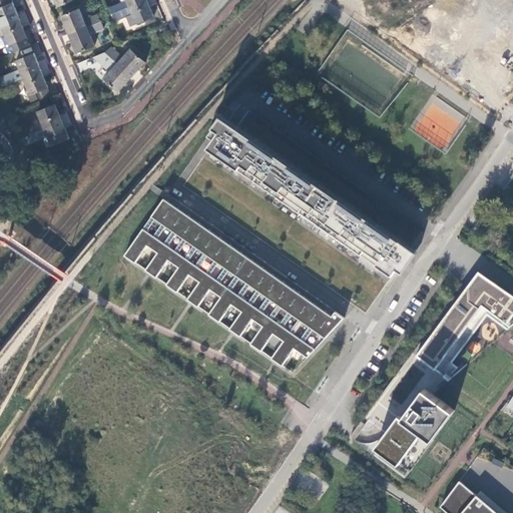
[(0,0),(0,27),(19,20),(10,0),(0,0)]
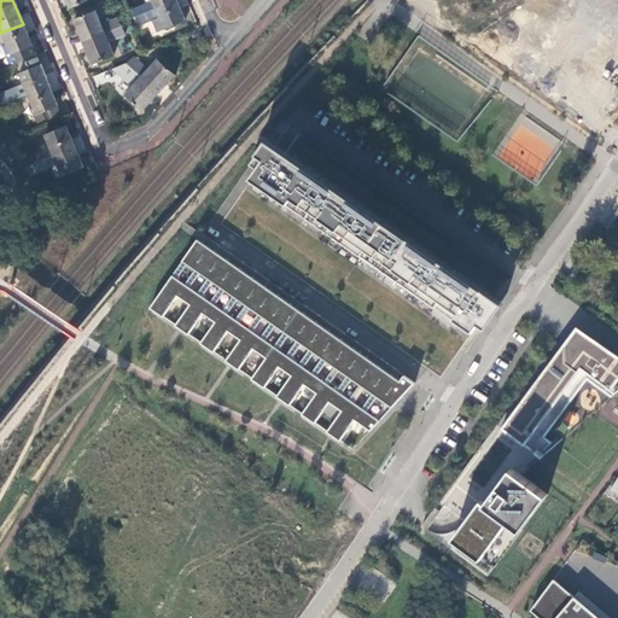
[(136,17),(175,0),(152,0),(153,1),(134,10),(136,17)]
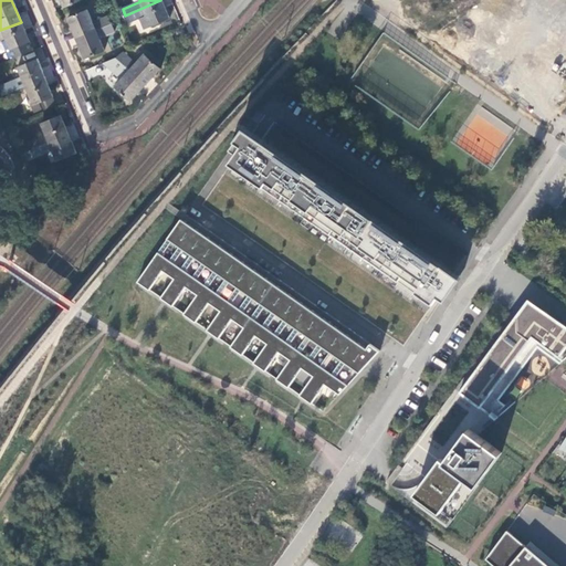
[(170,19),(161,0),(160,0),(125,16),(128,24),(140,20),(145,30),(170,19)]
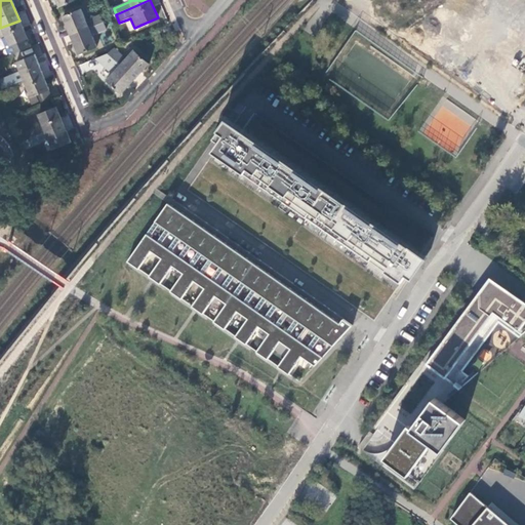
[(23,26),(29,23),(24,9),(17,12),(23,26)]
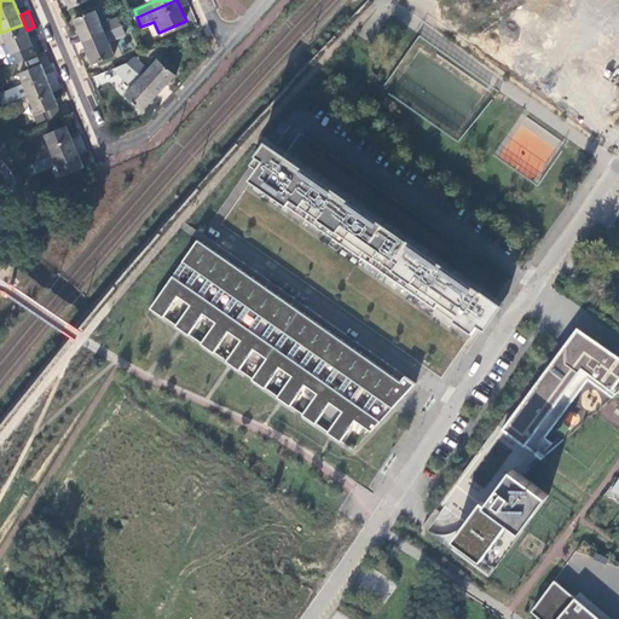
[(74,19),(84,41),(126,24),(127,24),(122,16),(100,24),(94,11),(74,19)]
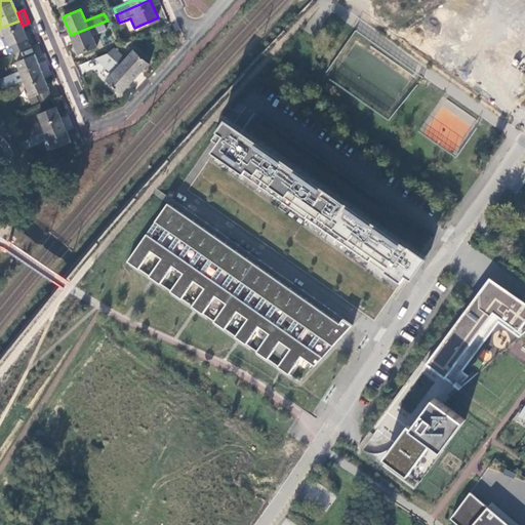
[(31,46),(19,21),(0,28),(0,37),(5,36),(12,54),(31,46)]
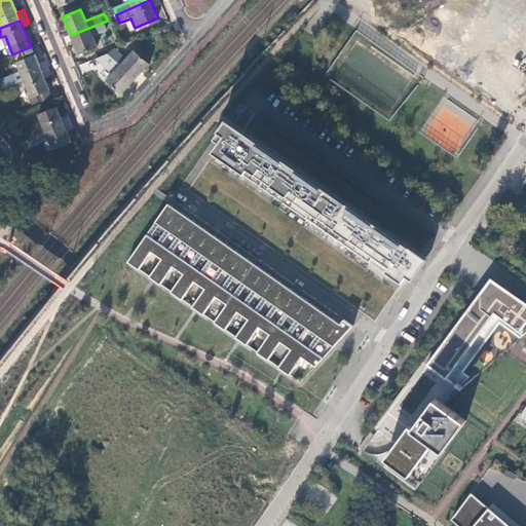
[(107,21),(71,35),(79,54),(97,47),(91,36),(110,28),(107,21)]
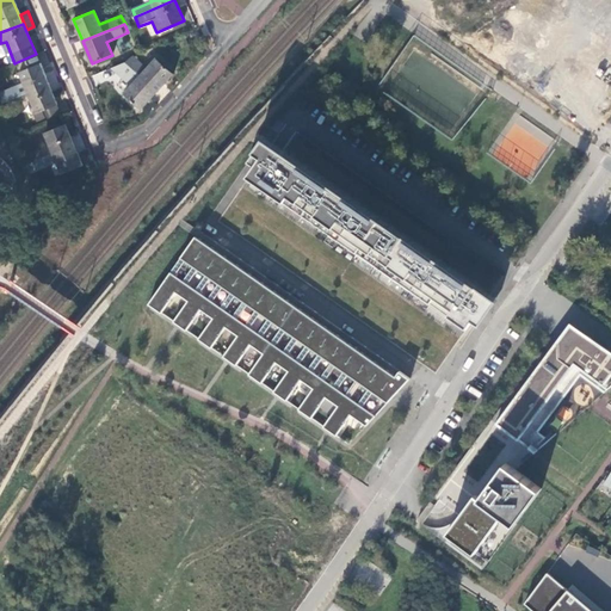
[(127,63),(156,92),(172,74),(161,65),(155,59),(146,69),(131,57),(127,63)]
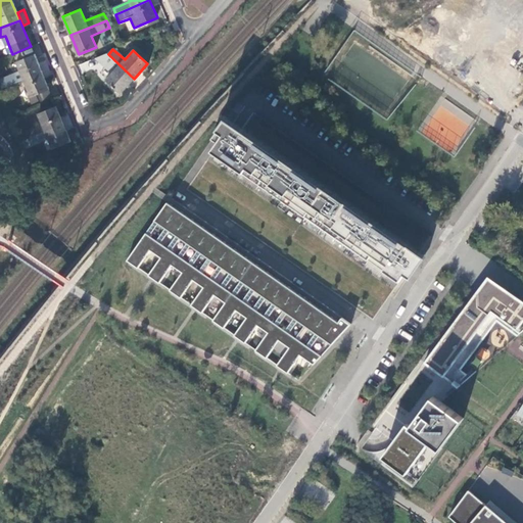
[(107,54),(98,57),(113,72),(106,80),(120,93),(134,79),(108,54),(107,54)]
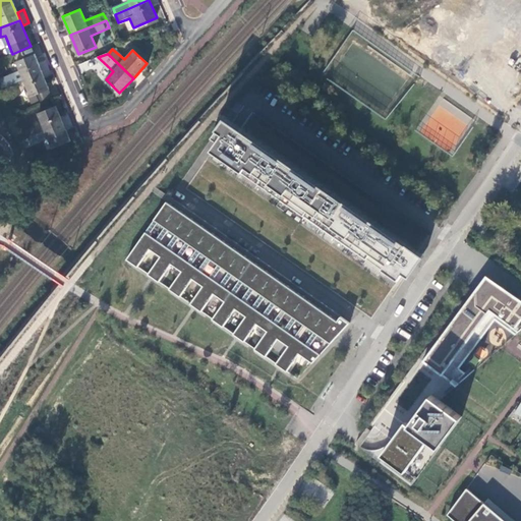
[(23,79),(41,72),(34,55),(16,62),(20,72),(0,80),(0,87),(1,89),(23,79)]
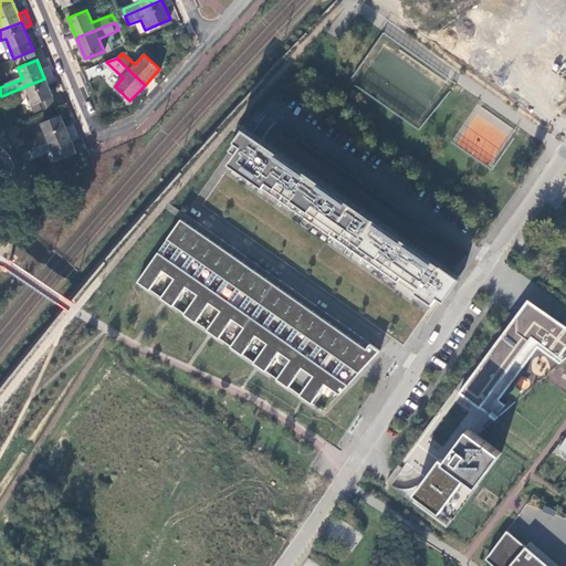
[(53,97),(44,79),(25,86),(33,106),(53,97)]
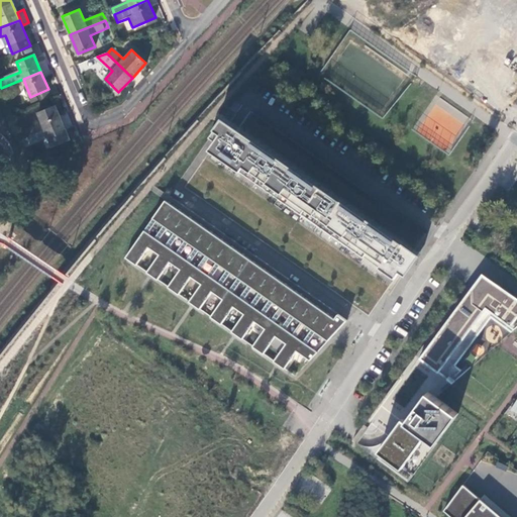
[(28,136),(62,123),(56,105),(37,113),(41,122),(25,129),(28,136)]
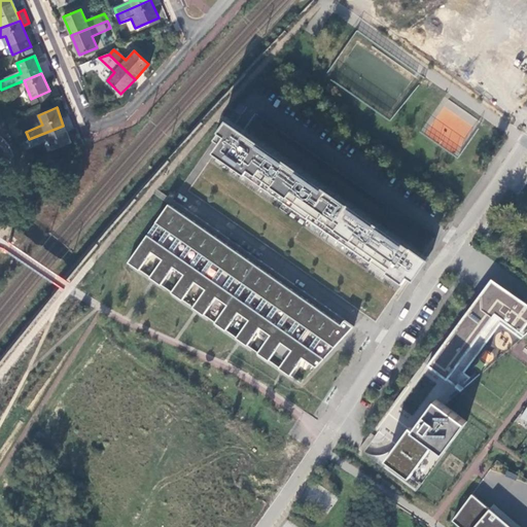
[(243,129),(230,118),(214,140),(218,142),(220,144),(216,151),(214,154),(326,233),(402,285),(409,276),(410,277),(415,280),(430,259),(427,256),(424,254),(414,248),(378,222),(373,219),(355,207),(348,202),(316,179),(279,153),(248,132),(243,129)]
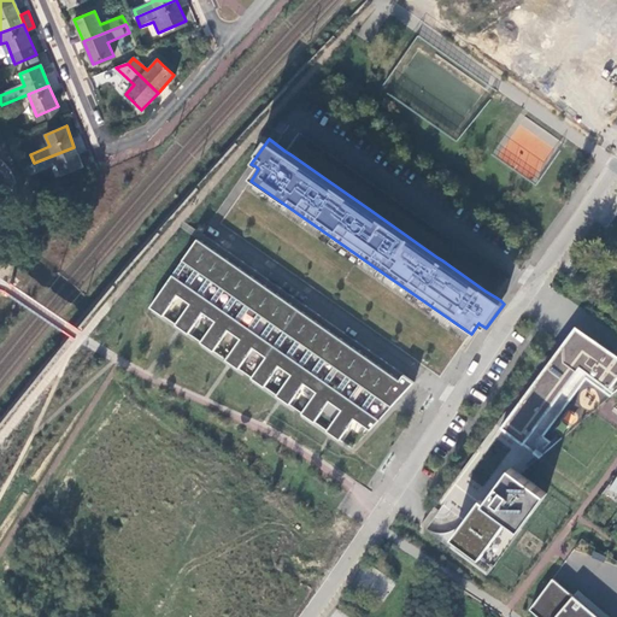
[(82,166),(74,147),(34,163),(27,166),(30,176),(57,165),(62,175),(82,166)]
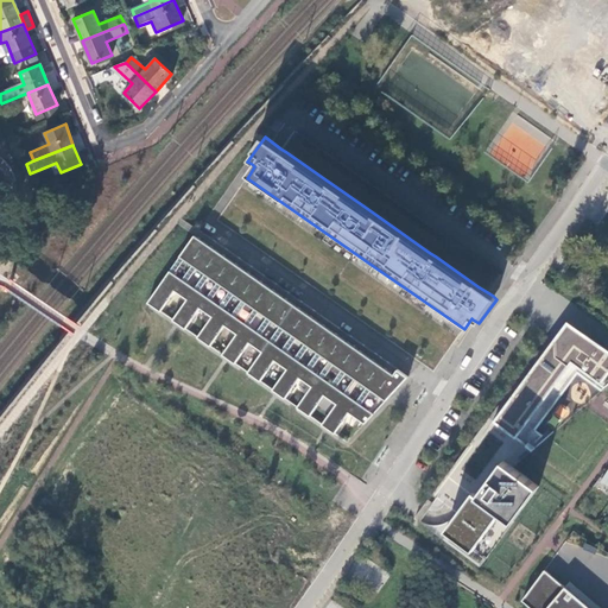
[(349,413),(365,424),(409,378),(398,371),(396,375),(195,235),(149,302),(162,311),(176,291),(188,298),(173,320),(187,329),(201,309),(211,317),(198,336),(211,346),(226,325),(236,334),(223,354),(235,362),(249,343),(263,352),(248,372),(261,381),(276,361),(287,369),(273,390),(285,398),(299,378),(311,386),(297,406),(310,416),(324,396),(335,404),(321,425),(335,435),(349,413)]
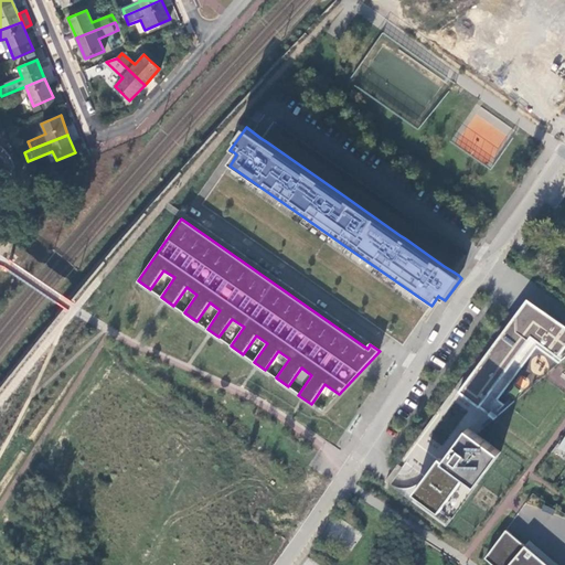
[(492,344),(456,390),(496,418),(564,355),(564,326),(525,301),(492,344)]
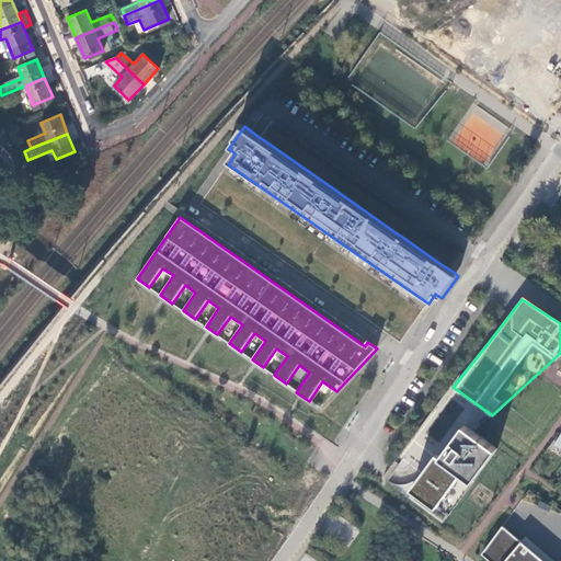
[(461,420),(473,425),(478,415),(474,414),(477,407),(468,403),(461,420)]
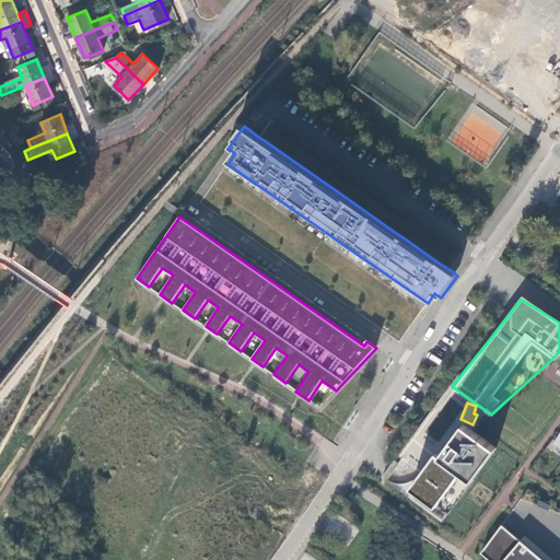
[(438,452),(411,488),(436,506),(462,471),(474,480),(498,447),(465,423),(453,440),(454,440),(451,444),(451,443),(442,455),(438,452)]
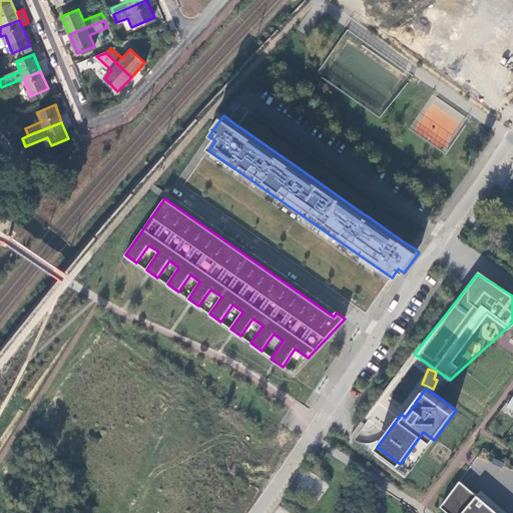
[(498,512),(460,480),(441,506),(449,512),(498,512)]
